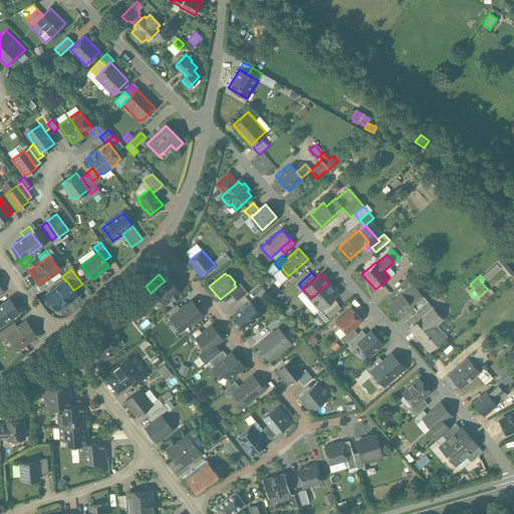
[(180,292),(168,278),(165,281),(156,288),(156,289),(160,294),(158,295),(165,304),(172,298),(173,299),(178,295),(177,294),(180,292)]
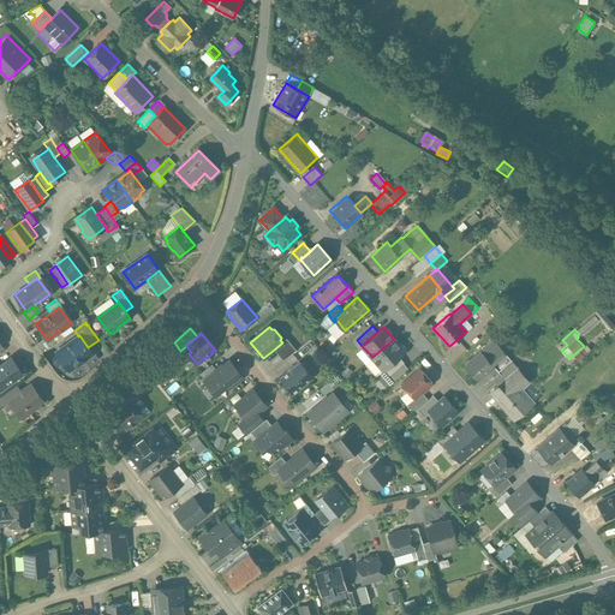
[(55,334),(47,340),(45,341),(49,348),(60,341),(55,334)]
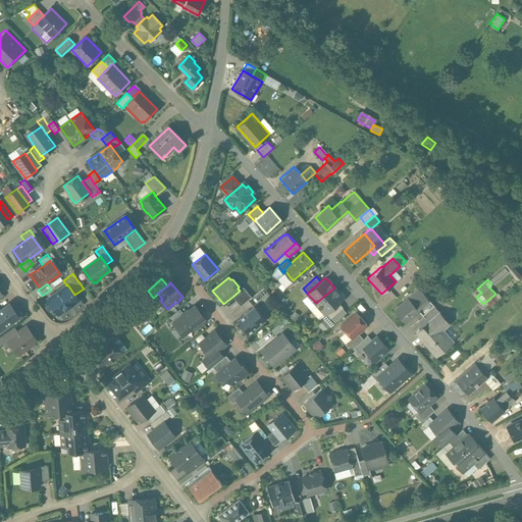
[(66,285),(48,299),(58,314),(79,300),(74,295),(67,284),(66,285)]
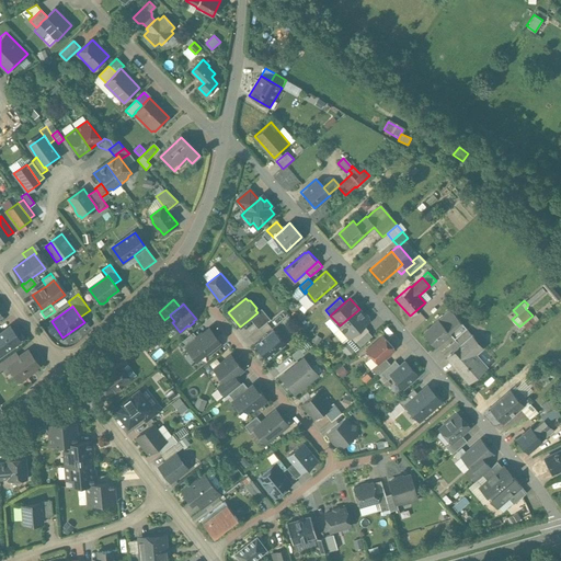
[(258,312),(250,319),(259,329),(271,319),(262,309),(258,312)]
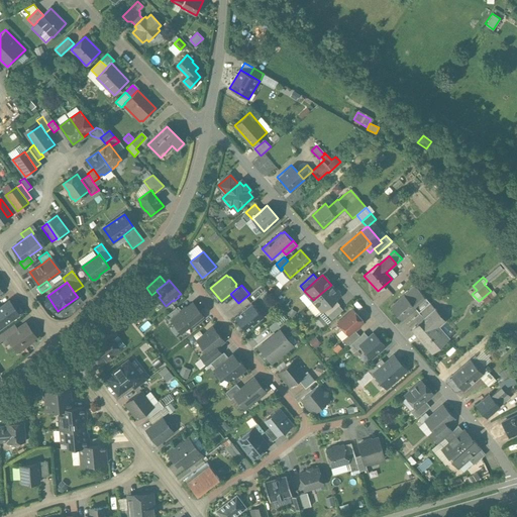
[(331,285),(313,300),(321,310),(334,299),(339,294),(331,285)]
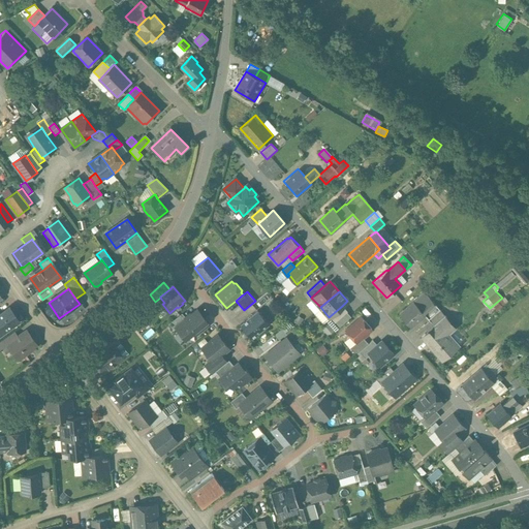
[(425,299),(422,294),(400,313),(412,327),(426,315),(425,314),(429,311),(435,305),(428,297),(425,299)]
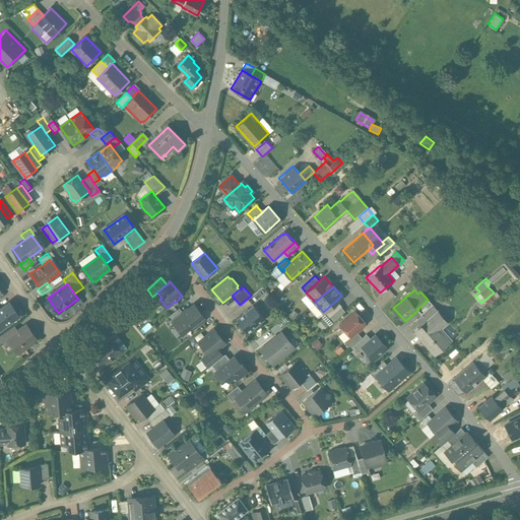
[(485,300),(489,304),(496,298),(493,294),(485,300)]
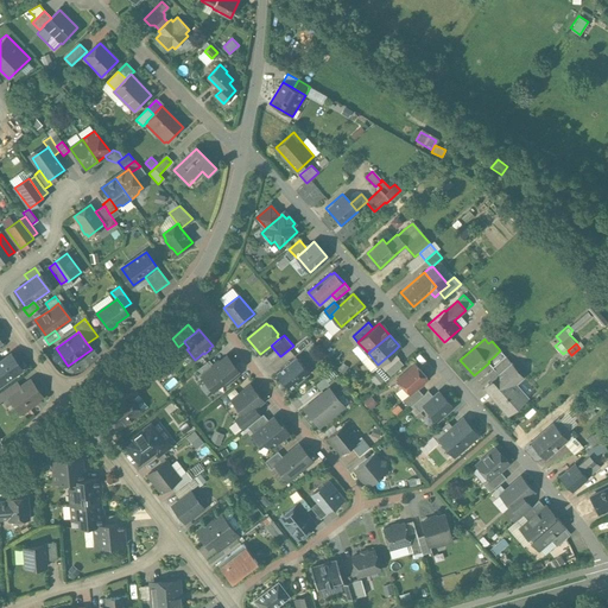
[(500,350),(493,358),(496,362),(504,355),(500,350)]
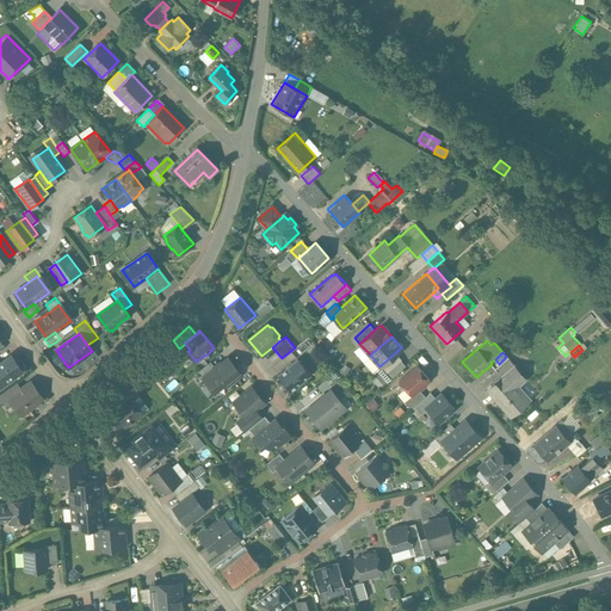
[(395,353),(380,366),(386,372),(401,359),(395,353)]
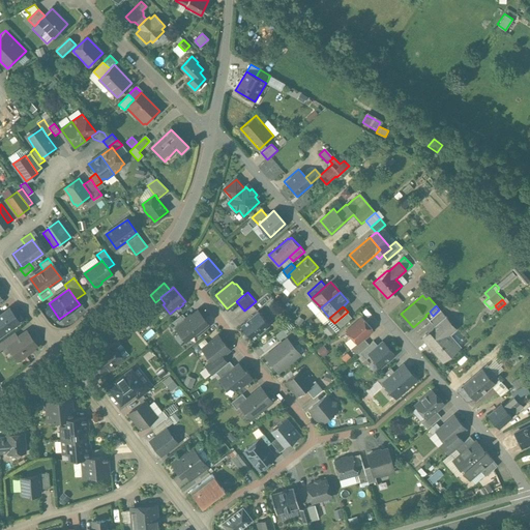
[(0,315),(0,334),(19,322),(9,308),(0,315)]
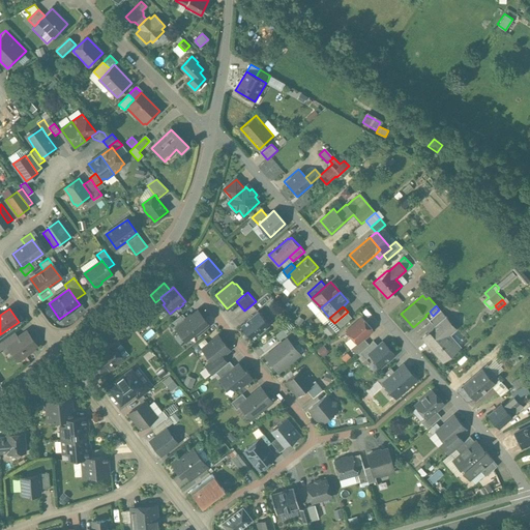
[(442,310),(430,320),(436,327),(445,319),(446,320),(448,317),(442,310)]
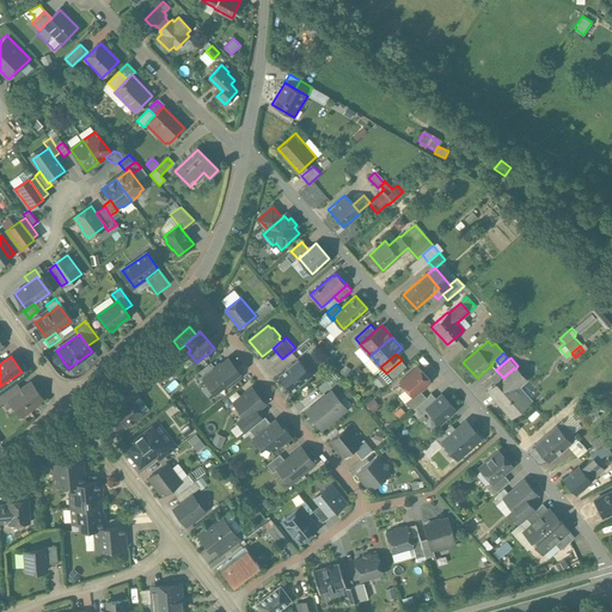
[(207,375),(203,379),(214,392),(225,384),(227,387),(240,378),(237,373),(239,372),(228,359),(215,369),(207,375)]
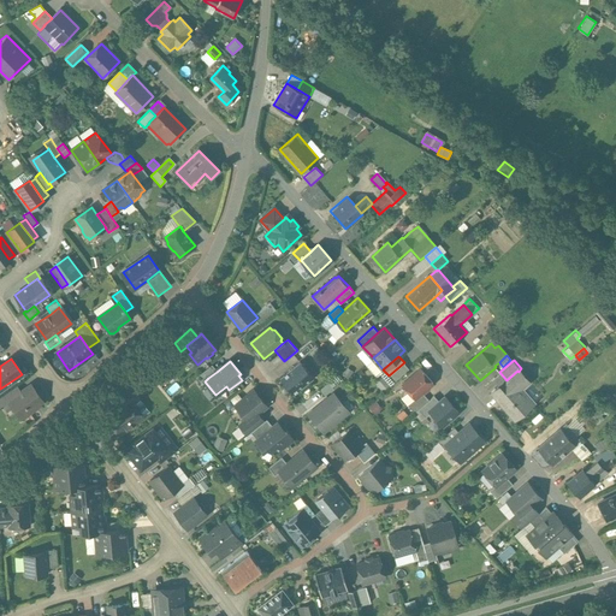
[(300,361),(279,378),(292,395),(313,378),(300,361)]
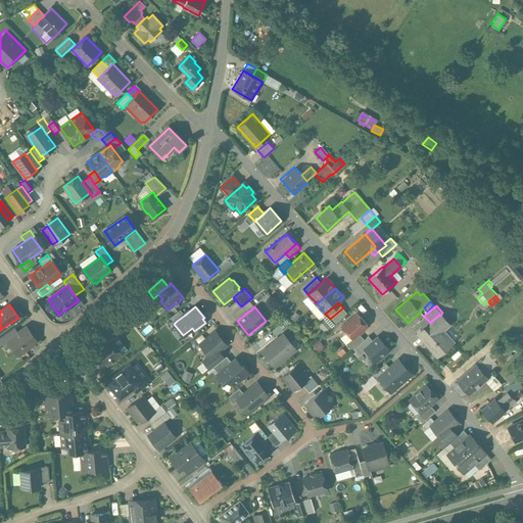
[(184,316),(180,311),(173,316),(177,321),(184,316)]
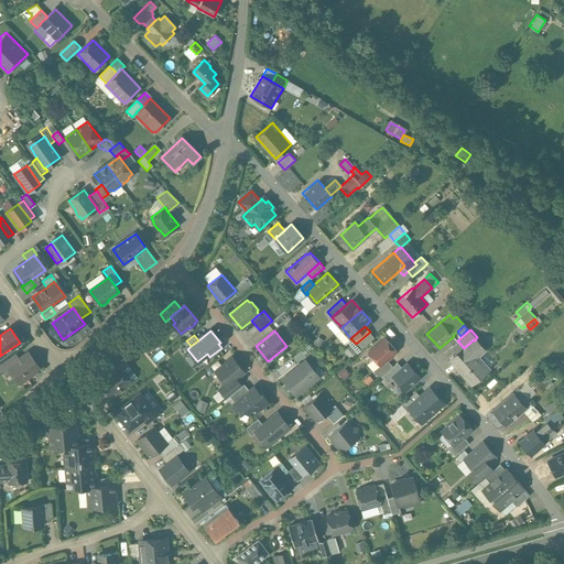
[(384,337),(368,351),(380,364),(386,358),(396,349),(384,337)]
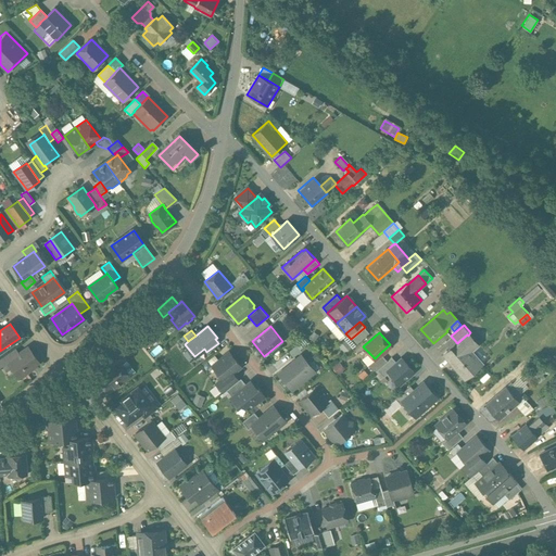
[(457,343),(444,354),(465,377),(480,363),(468,350),(475,343),(468,336),(467,335),(457,343)]
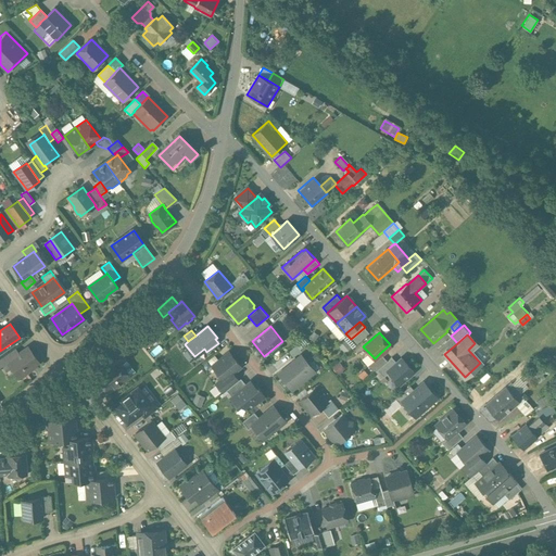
[(184,336),(178,340),(182,345),(185,344),(188,341),(184,336)]
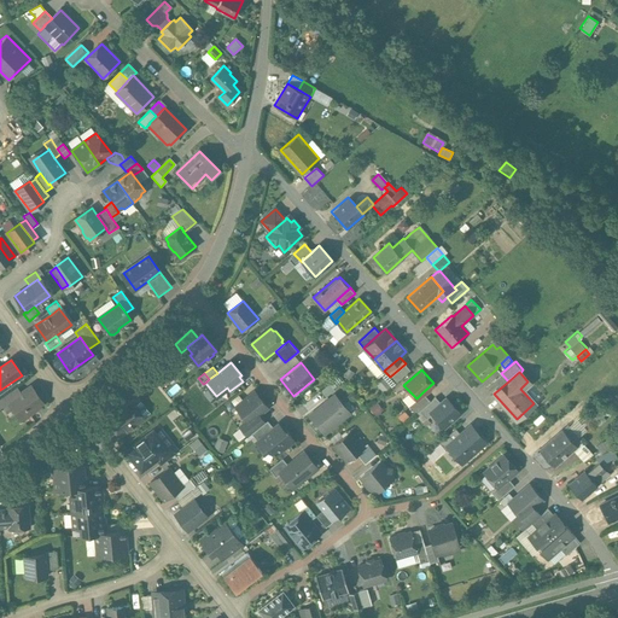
[(128,386),(112,401),(120,409),(129,401),(130,401),(136,396),(128,386)]
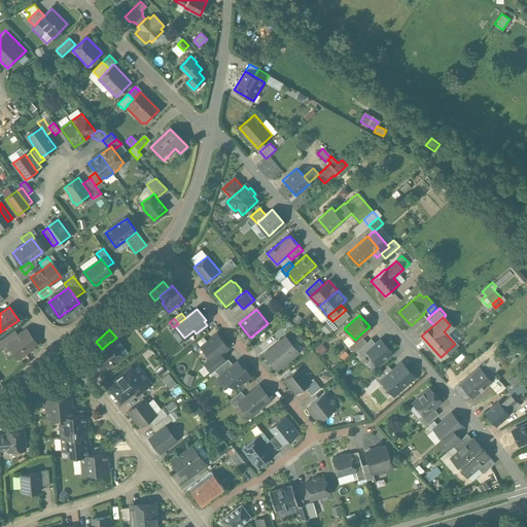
[(279,329),(274,334),(278,338),(283,334),(279,329)]
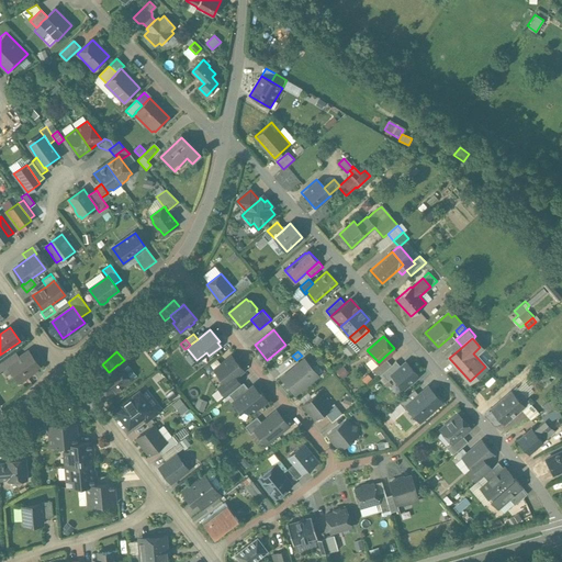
[(15,352),(0,363),(4,369),(9,367),(9,366),(19,358),(15,352)]
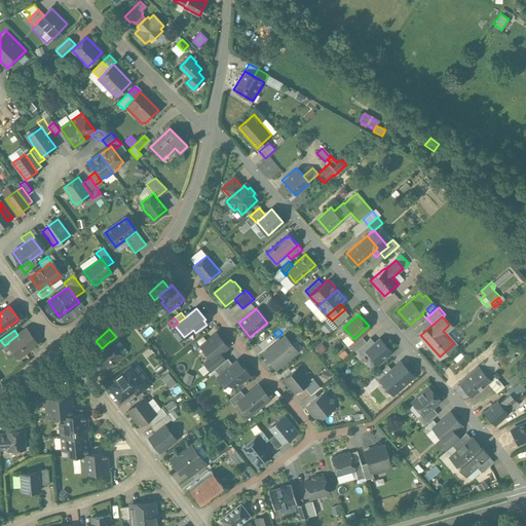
[(17,335),(8,342),(8,343),(10,346),(10,347),(9,349),(11,351),(13,351),(14,351),(17,355),(19,354),(20,357),(26,352),(24,351),(35,343),(26,330),(17,335)]
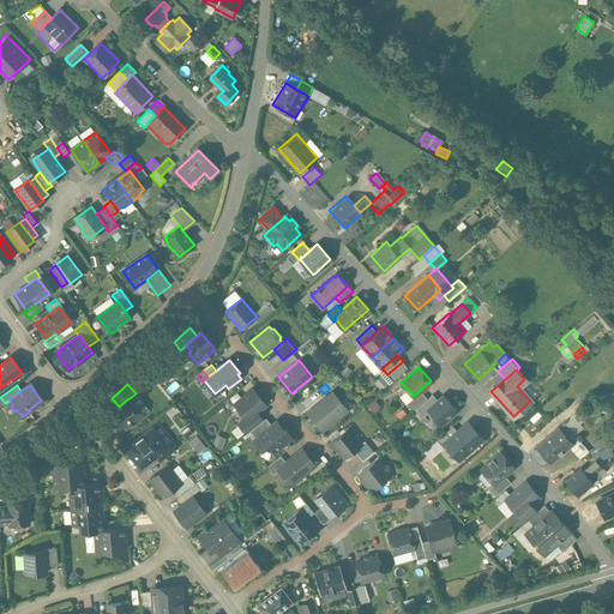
[(252,389),(234,404),(246,419),(247,421),(257,413),(266,405),(252,389)]
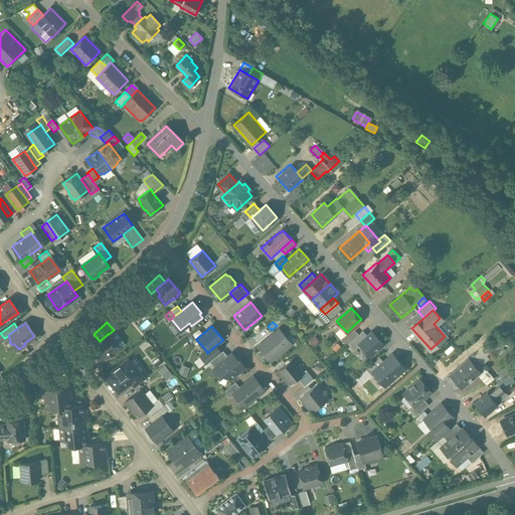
[(352,327),(347,332),(340,338),(346,345),(349,342),(358,334),(352,327)]
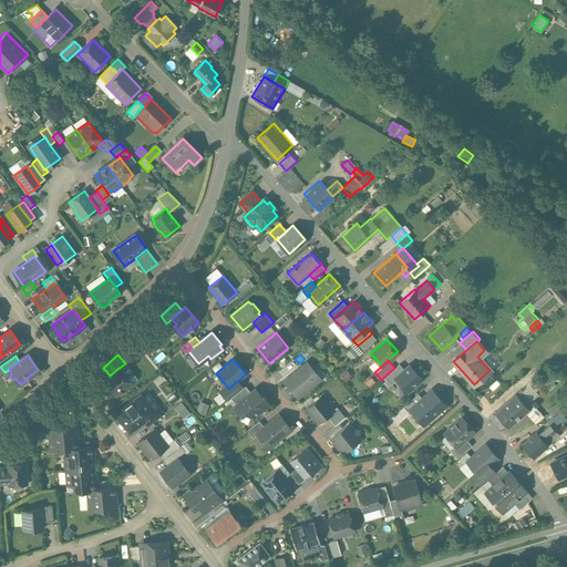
[(307,362),(285,381),(297,398),(320,379),(307,362)]
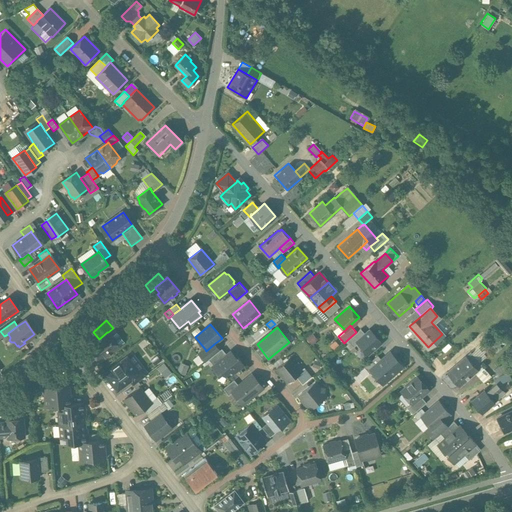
[(356,332),(347,340),(353,346),(357,343),(356,341),(365,333),(361,328),(356,332)]
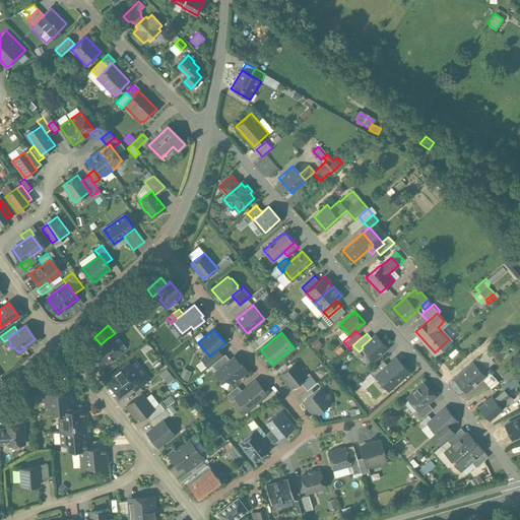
[(371,338),(362,346),(363,348),(373,360),(387,347),(376,334),(371,338)]
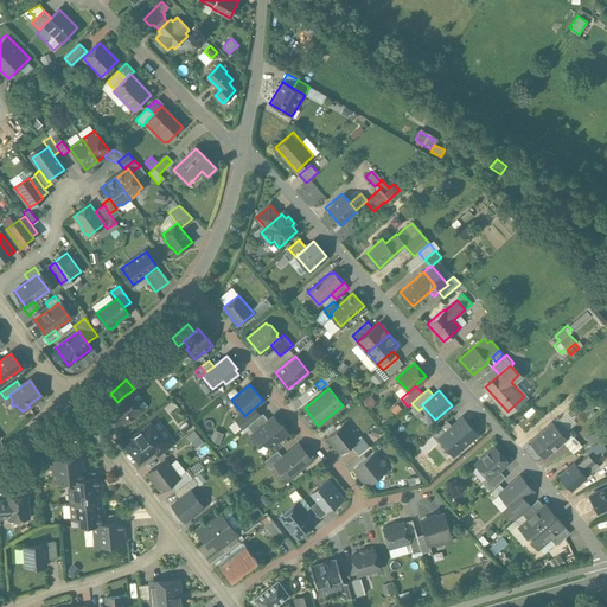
[(117,402),(106,411),(119,428),(141,410),(128,394),(127,394),(117,402)]
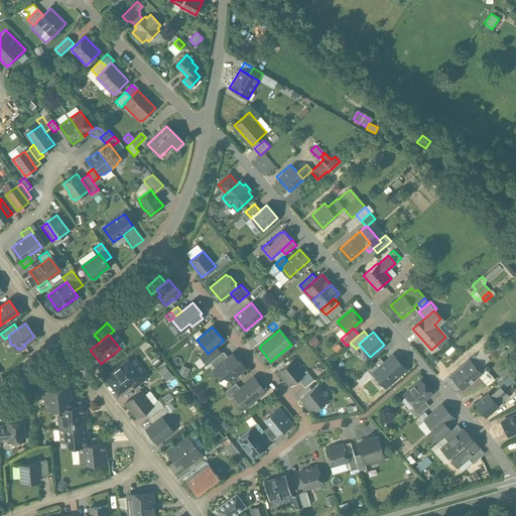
[(497,336),(485,346),(495,358),(502,352),(500,350),(505,346),(497,336)]
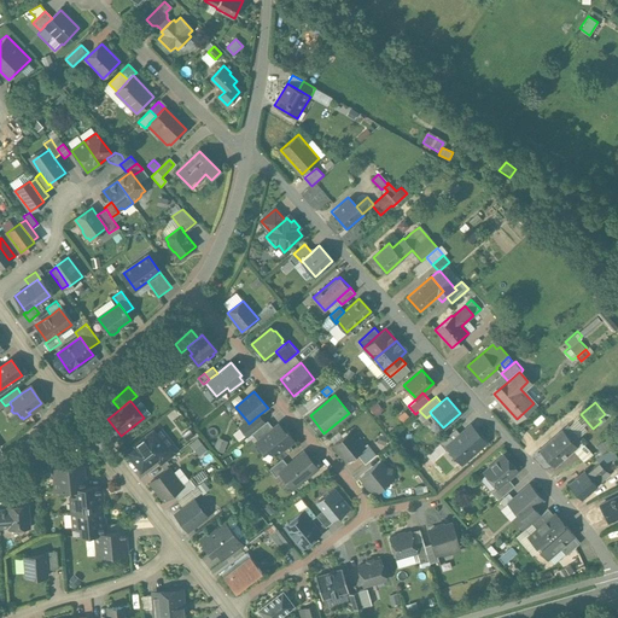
[(248,421),(240,427),(248,437),(251,433),(264,423),(258,415),(249,424),(248,421)]
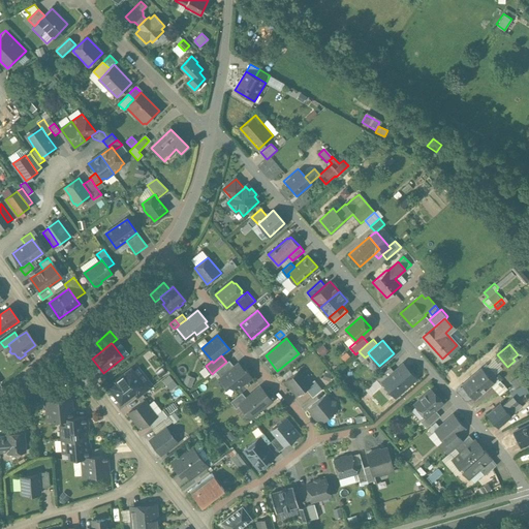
[(226,362),(215,371),(220,378),(235,367),(228,361),(226,362)]
